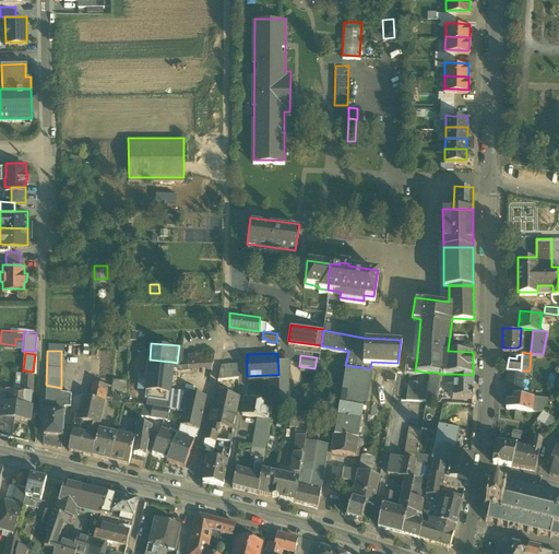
[(417,356),(406,355),(404,370),(415,370),(417,356)]
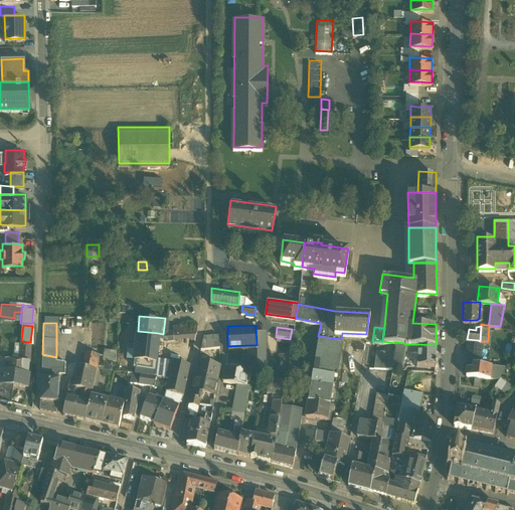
[(158,333),(138,331),(135,356),(155,358),(158,333)]
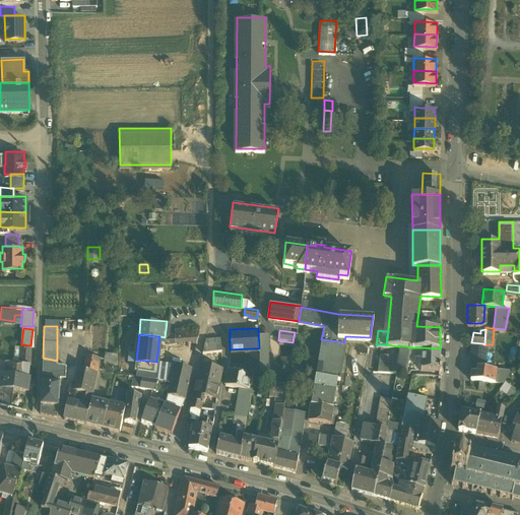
[(215,338),(204,339),(202,349),(205,349),(216,348),(215,338)]
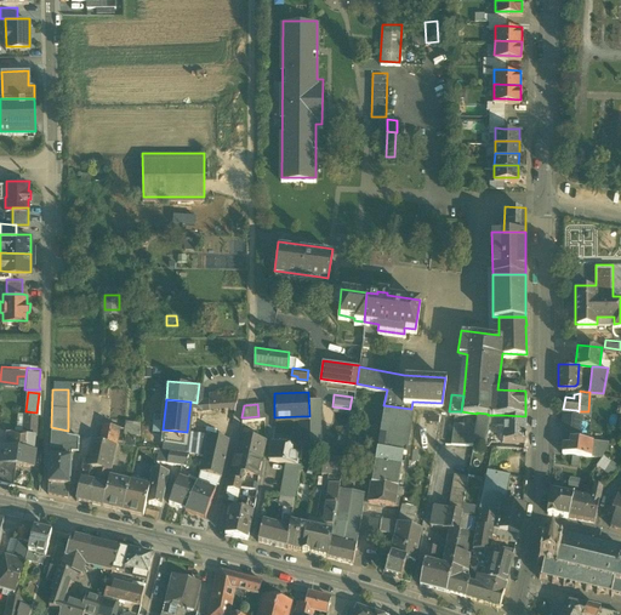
[(411,409),(383,405),(377,444),(403,448),(402,449),(405,450),(408,438),(412,409),(411,409)]
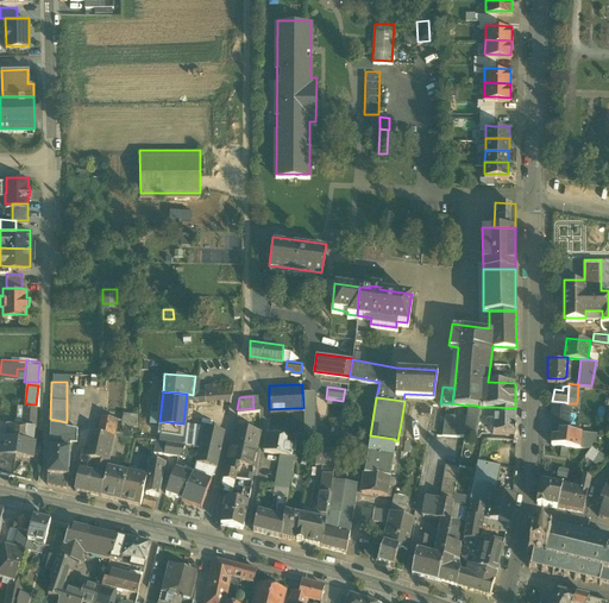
[(565,402),(552,401),(551,413),(564,414),(565,402)]
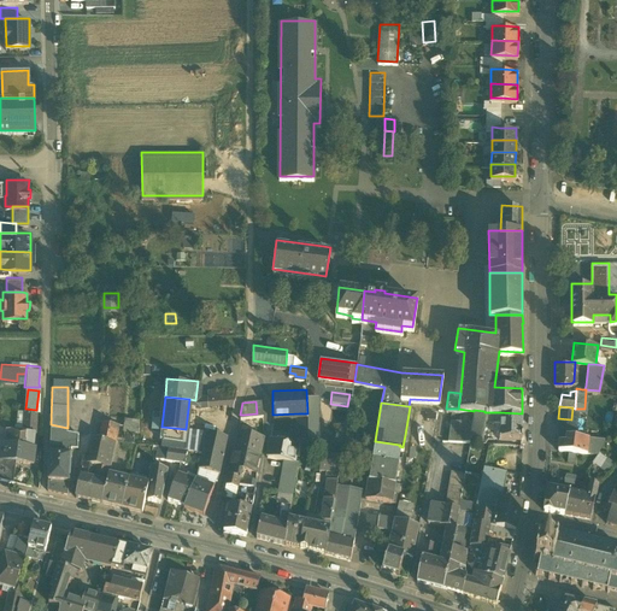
[(36,410),(25,409),(23,429),(35,430),(37,410),(36,410)]
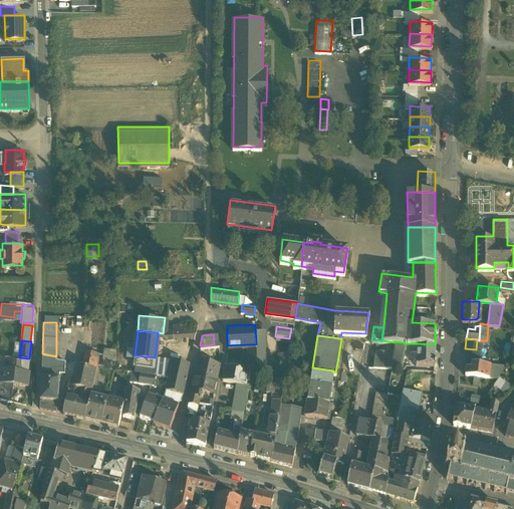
[(404,342),(395,341),(395,342),(394,352),(392,365),(402,366),(405,343),(404,343),(404,342)]
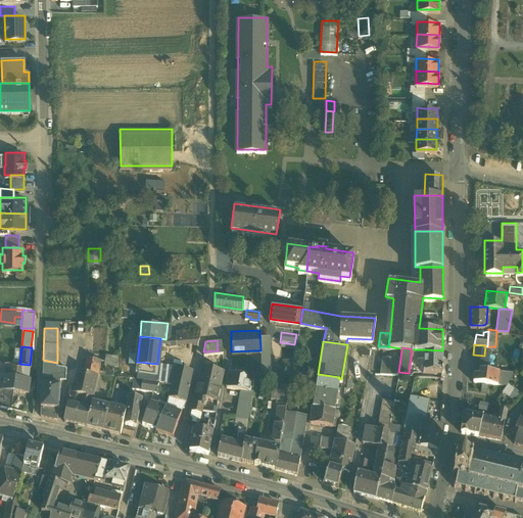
[(442,350),(424,349),(423,369),(442,370),(442,350)]
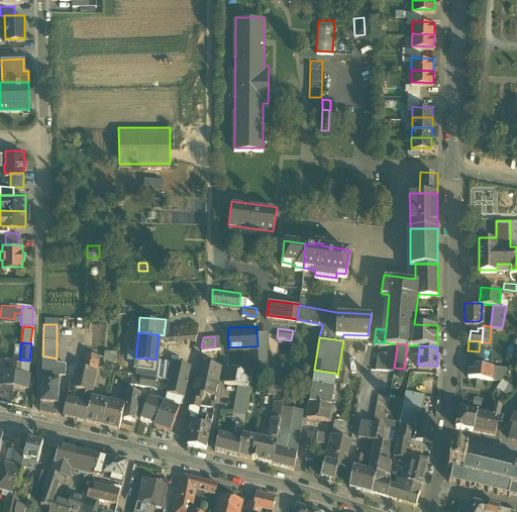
[(257,346),(250,346),(248,371),(248,373),(256,373),(257,354),(257,346)]
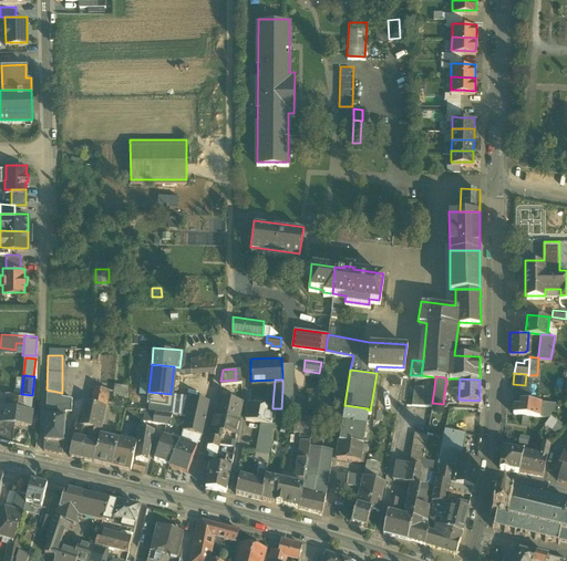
[(127,383),(114,382),(112,394),(113,394),(112,403),(122,404),(123,395),(127,395),(127,383)]
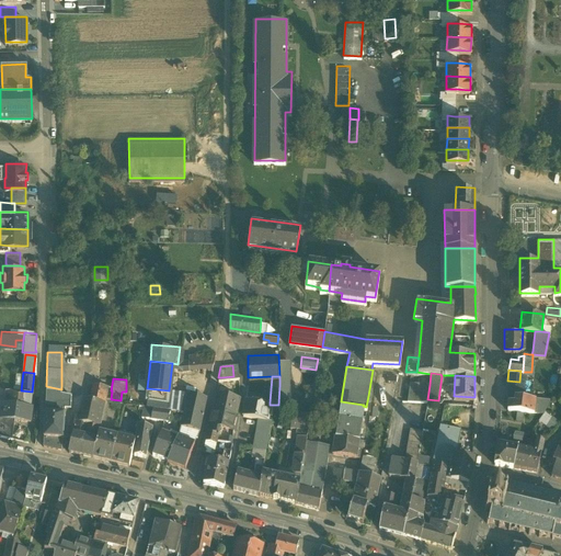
[(109,383),(93,381),(90,396),(104,399),(109,383)]
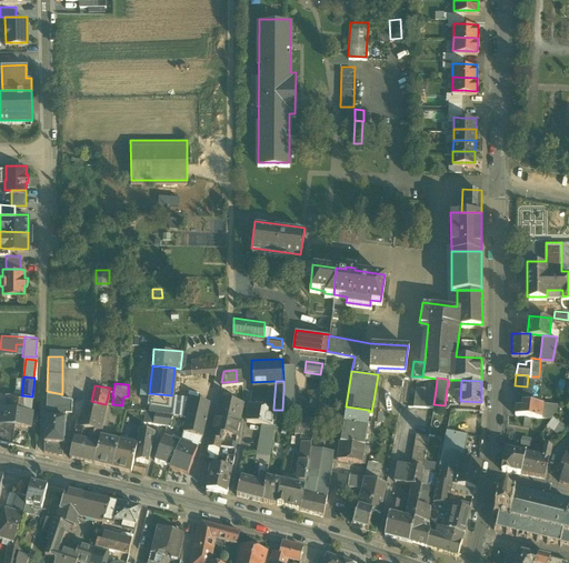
[(431,385),(416,385),(413,403),(428,404),(430,389),(431,389),(431,385)]
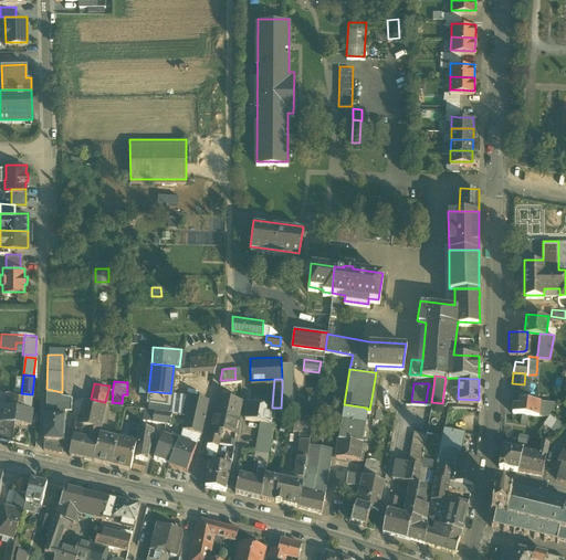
[(62,392),(46,389),(45,412),(56,413),(56,408),(71,409),(71,393),(62,392)]
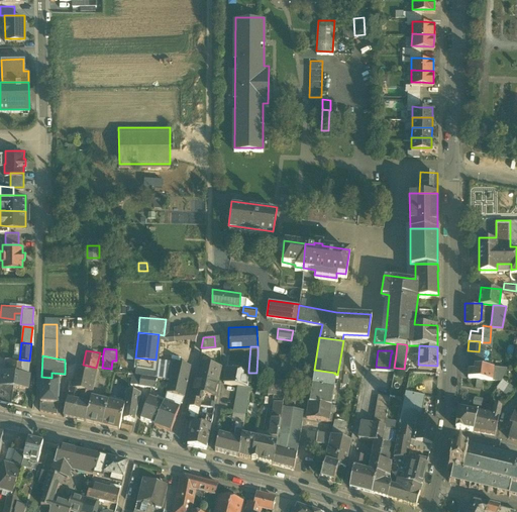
[(19,360),(5,357),(4,370),(14,371),(27,373),(29,361),(19,360)]
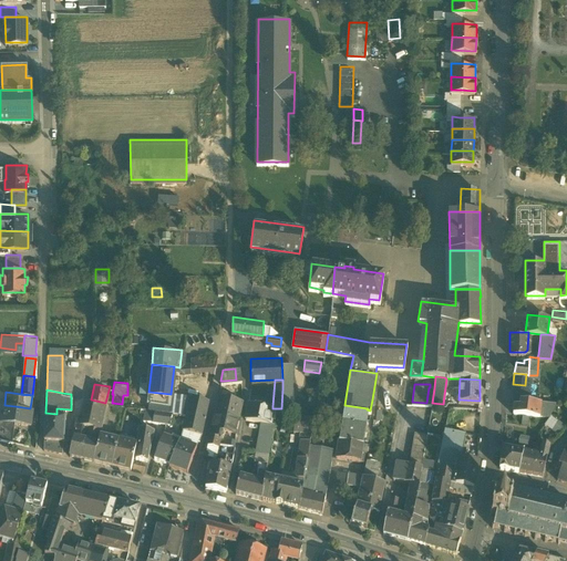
[(209,397),(189,393),(187,407),(186,413),(183,427),(195,429),(202,432),(209,397)]
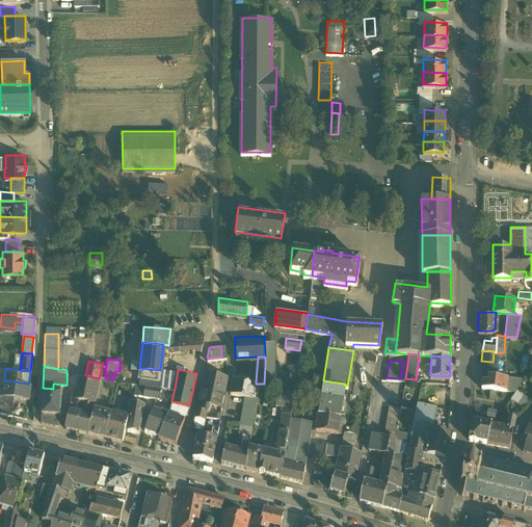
[(227,374),(205,370),(202,385),(224,390),(227,374)]
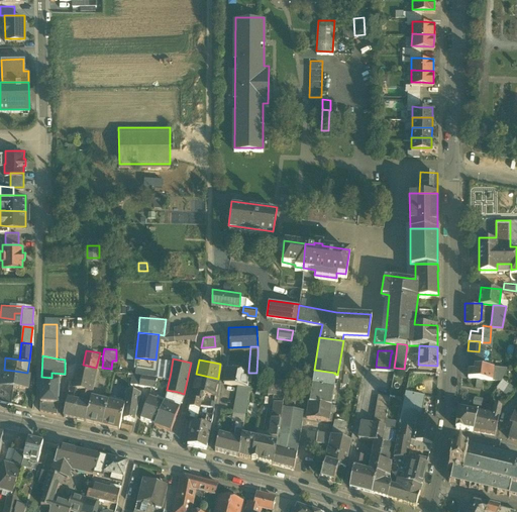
[(478,362),(467,360),(464,373),(480,375),(480,363),(478,363),(478,362)]
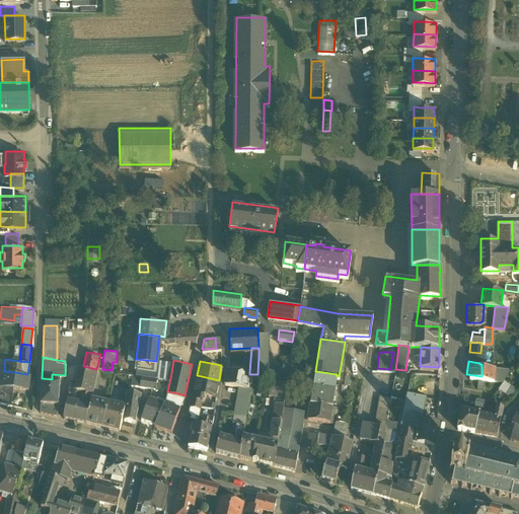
[(495,366),(482,364),(482,376),(494,378),(495,366)]
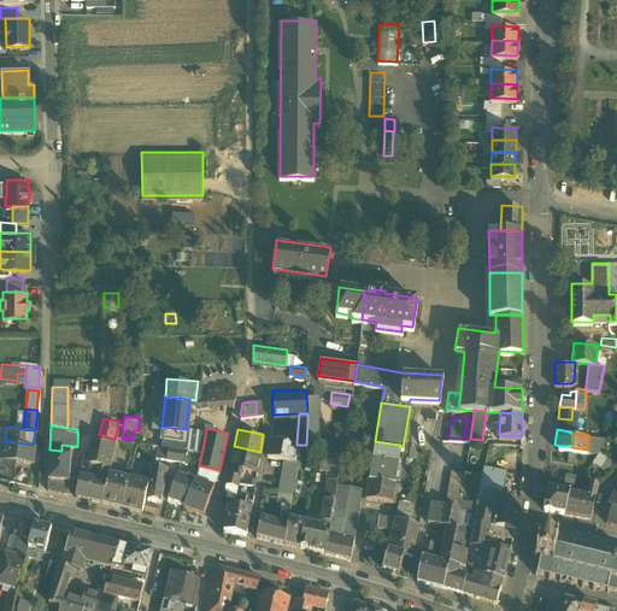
[(99,435),(95,434),(89,454),(83,453),(82,459),(110,464),(115,439),(99,435)]
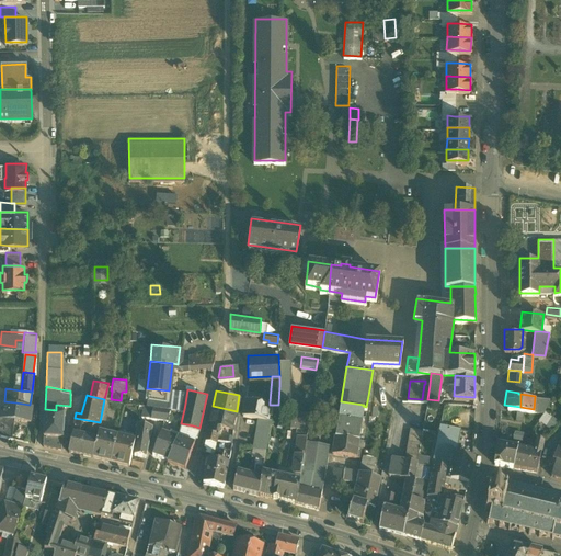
[(550,397),(535,396),(534,409),(544,410),(550,397)]
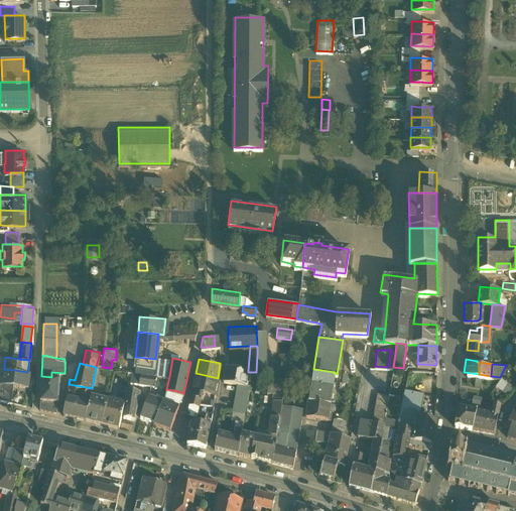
[(248,370),(226,365),(224,379),(238,381),(247,383),(248,372),(248,370)]
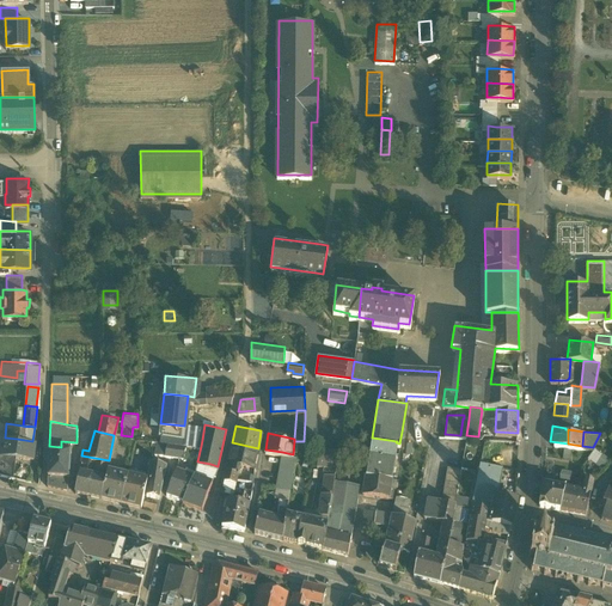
[(5,438),(1,438),(0,452),(0,453),(12,454),(13,445),(17,445),(17,439),(5,438)]
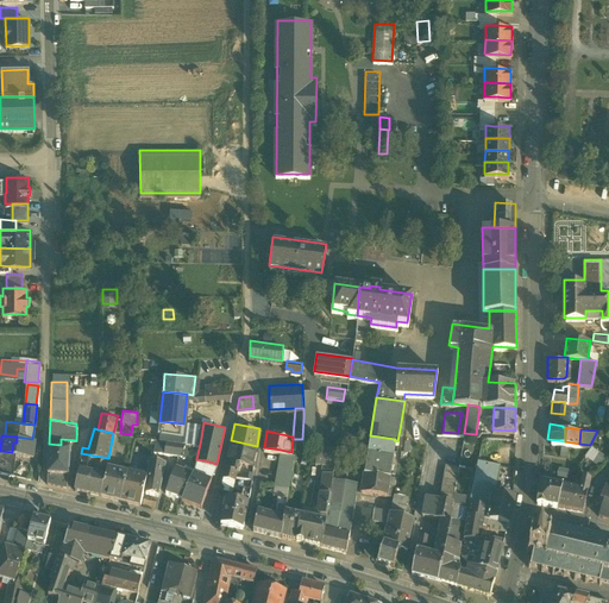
[(395,439),(370,435),(364,470),(377,471),(390,473),(394,440),(395,439)]
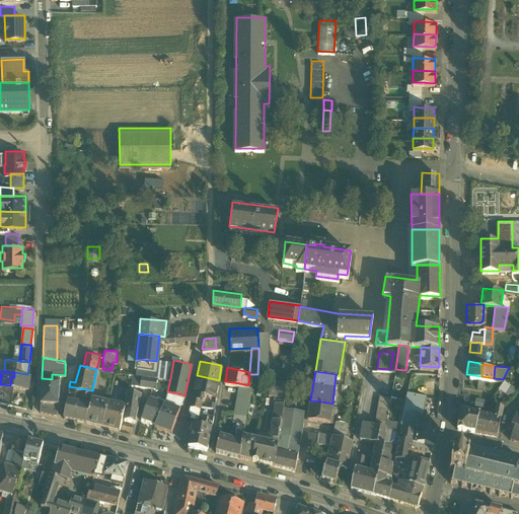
[(27,374),(14,372),(14,377),(11,377),(10,385),(12,385),(27,387),(28,374),(27,374)]
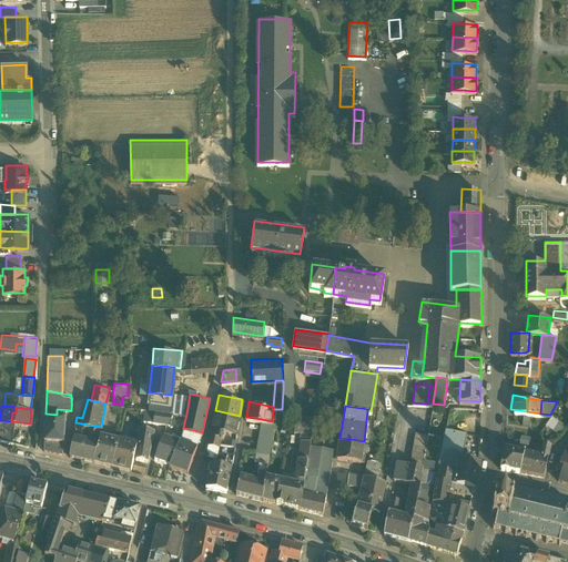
[(155,409),(145,407),(143,418),(153,420),(155,409)]
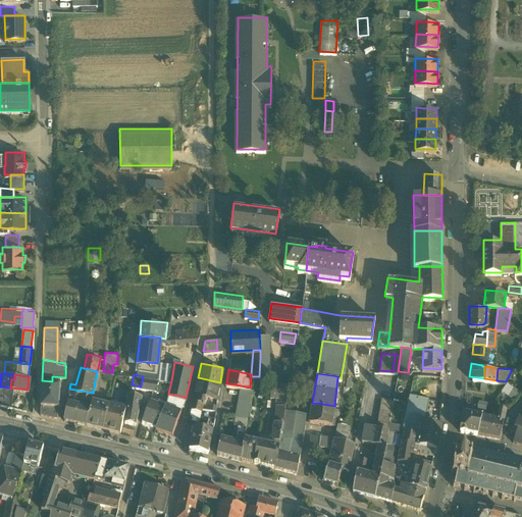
[(158,378),(143,376),(141,386),(156,389),(158,378)]
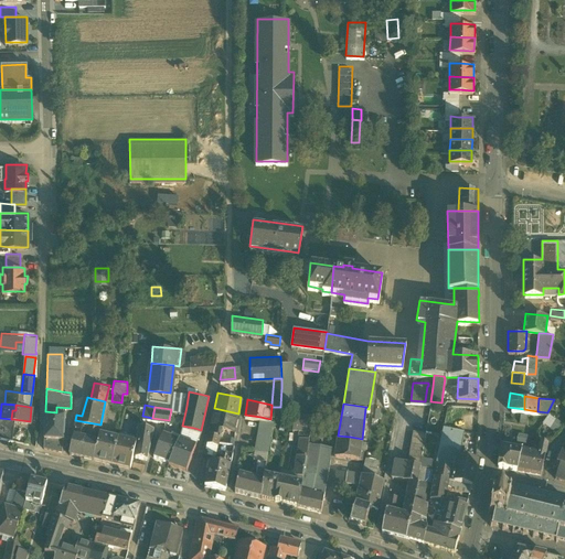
[(238,414),(214,408),(210,430),(220,432),(221,426),(235,428),(238,414)]
